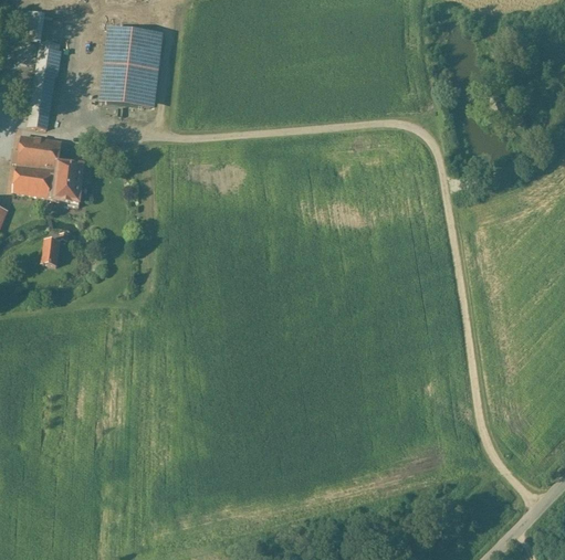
[(41,11),(29,9),(22,34),(33,38),(41,11)]
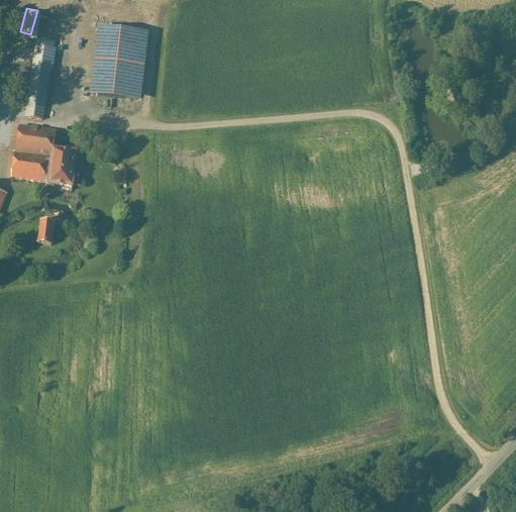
[(147,31),(97,25),(90,91),(140,97),(147,31)]
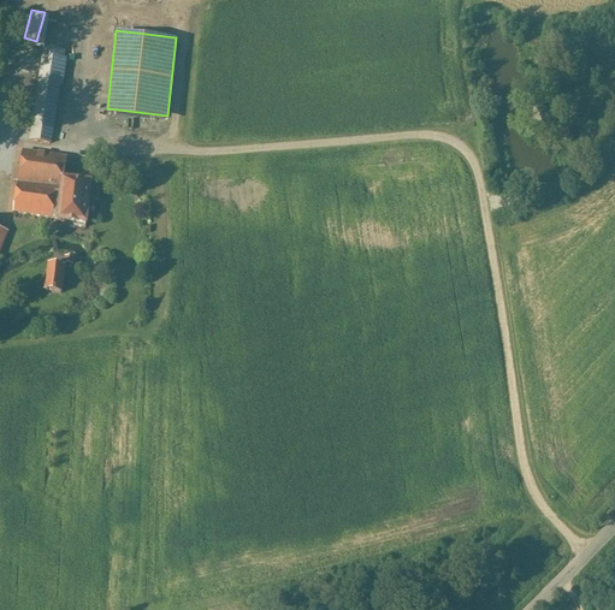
[(43,43),(29,136),(48,138),(63,47),(43,43)]
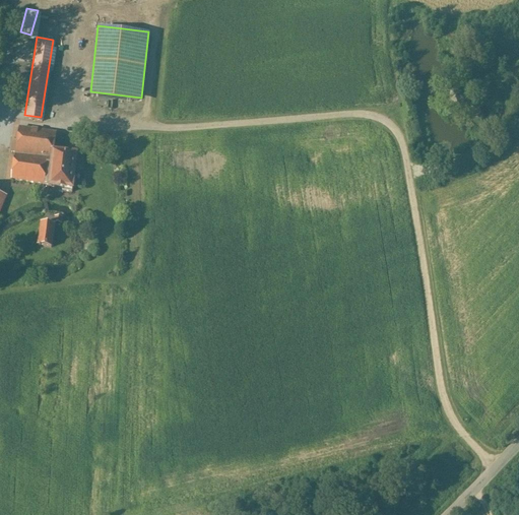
[(55,129),(18,124),(14,150),(10,176),(48,181),(52,148),(55,129)]
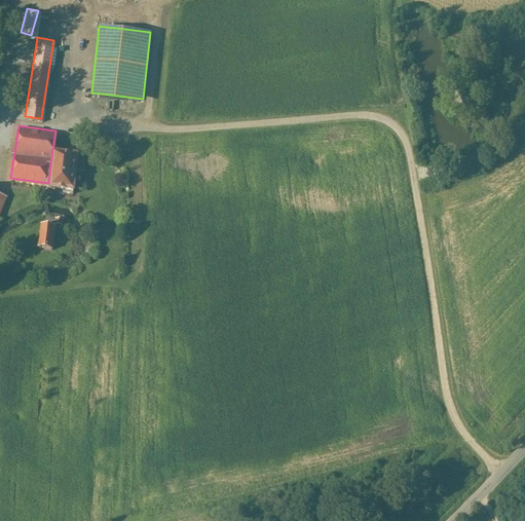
[(106,134),(91,133),(91,143),(105,144),(106,134)]
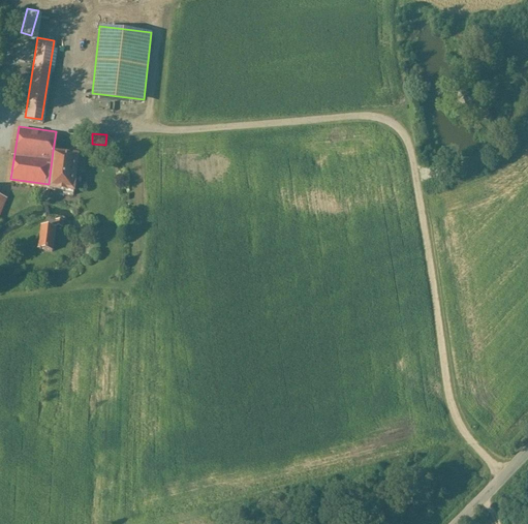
[(53,151),(49,184),(49,186),(63,187),(62,190),(59,189),(59,191),(62,192),(63,191),(72,192),(72,188),(74,174),(73,174),(73,175),(70,175),(71,166),(74,166),(74,167),(75,167),(83,167),(84,154),(53,151)]
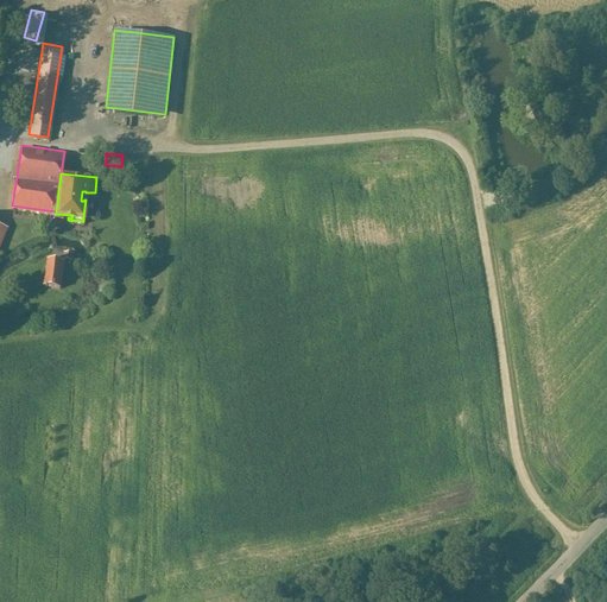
[(62,259),(48,257),(43,282),(58,284),(62,259)]
